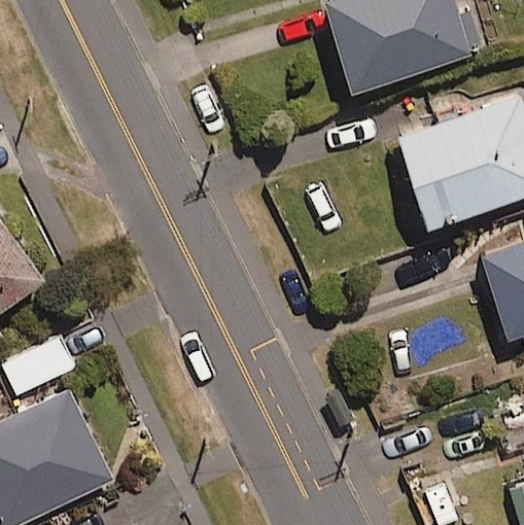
[(349,94),(480,56),(469,20),(455,24),(448,0),(326,0),(322,1),(349,94)]
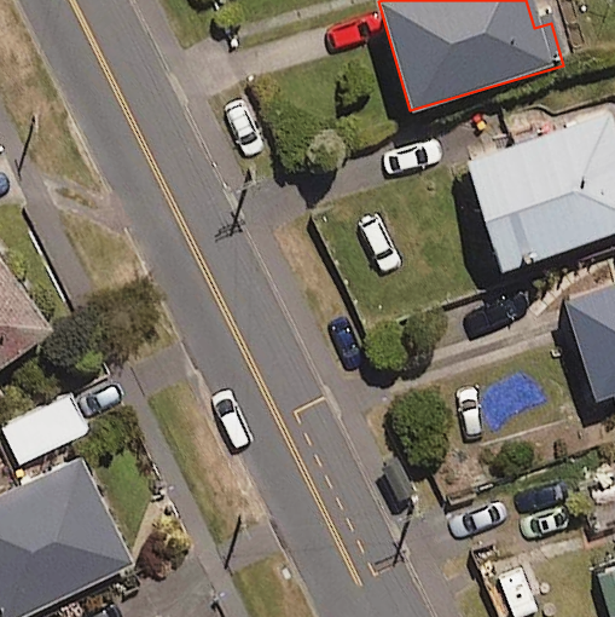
[(614,127),(613,119),(470,163),(504,269),(614,232),(614,127)]
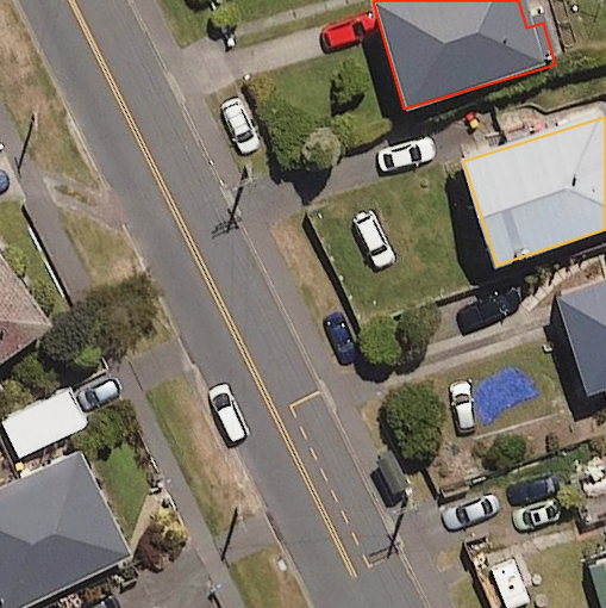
[(0,365),(52,323),(0,255),(0,365)]
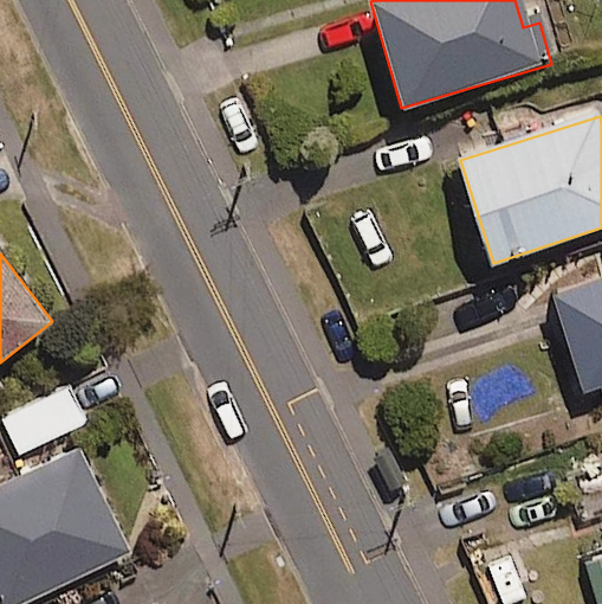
[(601,282),(550,300),(583,392),(601,385),(601,282)]
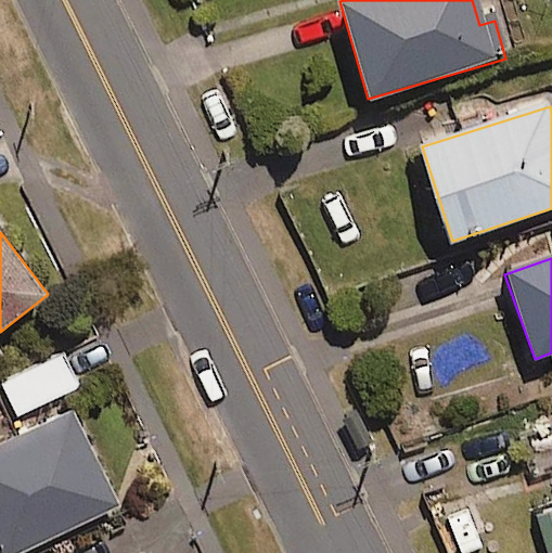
[(76,388),(61,358),(0,386),(0,391),(13,419),(76,388)]
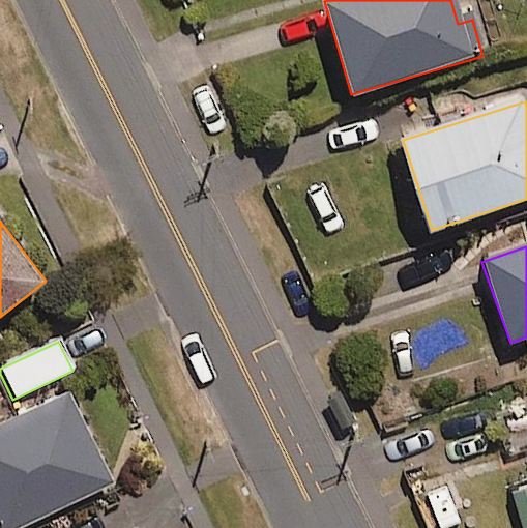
[(26,527),(116,482),(70,391),(0,427),(0,527),(26,527)]
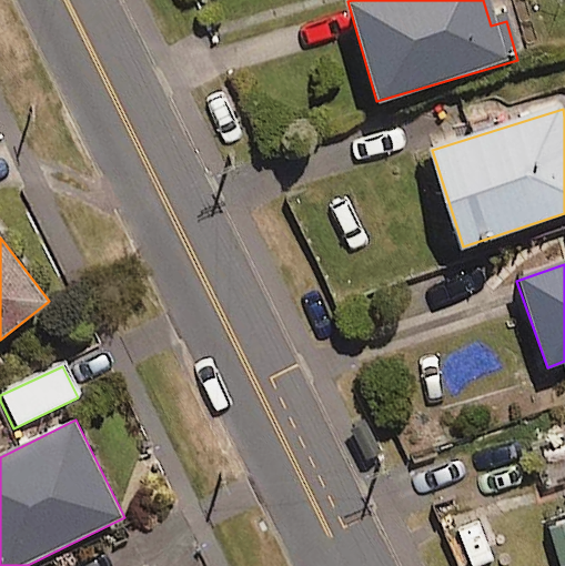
All buildings are outlined.
